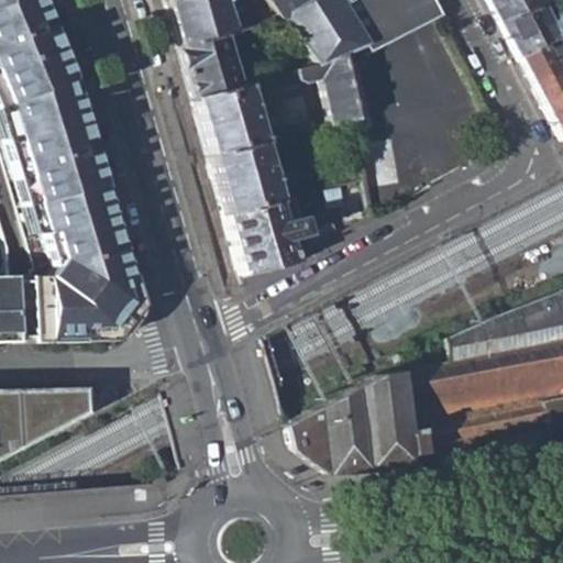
[(10,344),(105,342),(131,309),(75,100),(33,0),(0,0),(0,179),(9,211),(19,209),(31,243),(40,268),(44,263),(52,267),(45,277),(34,277),(6,278),(10,344)]
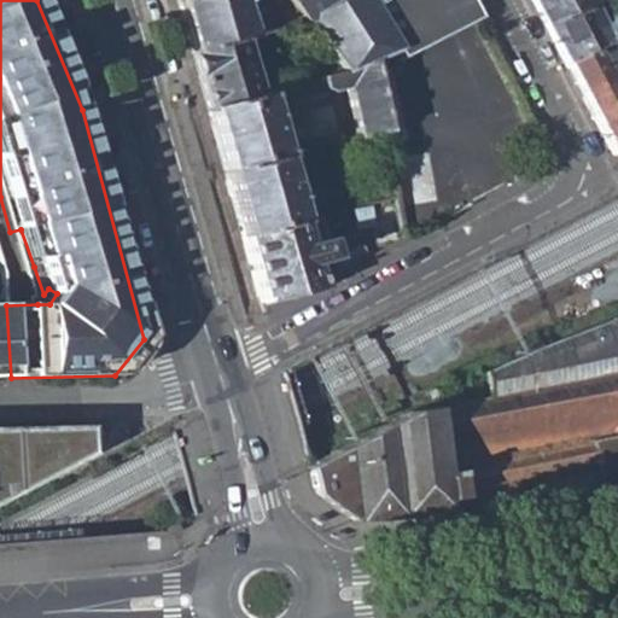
[(179,0),(175,1),(188,53),(238,40),(266,31),(260,12),(249,15),(243,23),(237,3),(244,0),(179,0)]
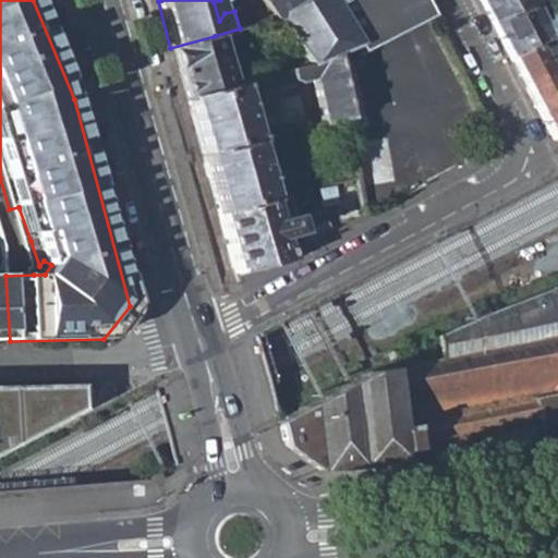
[(257,0),(273,20),(276,19),(308,68),(334,56),(358,44),(335,4),(342,0),(257,0)]
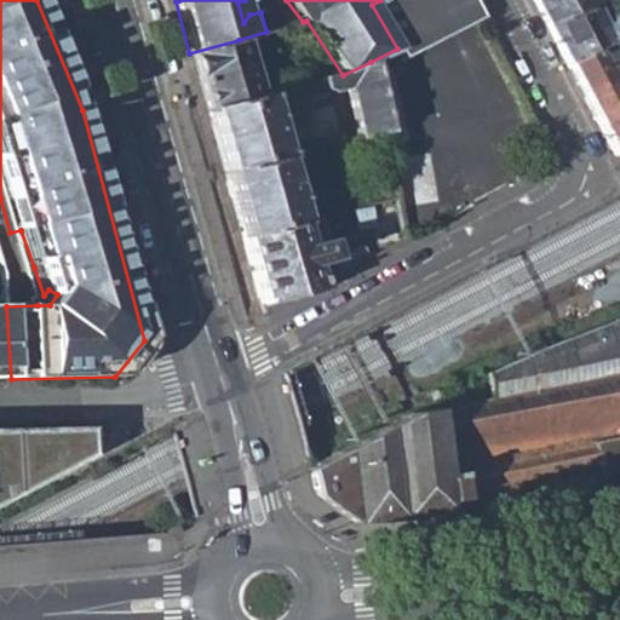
[(372,5),(397,49),(475,10),(469,0),(380,0),(372,5)]
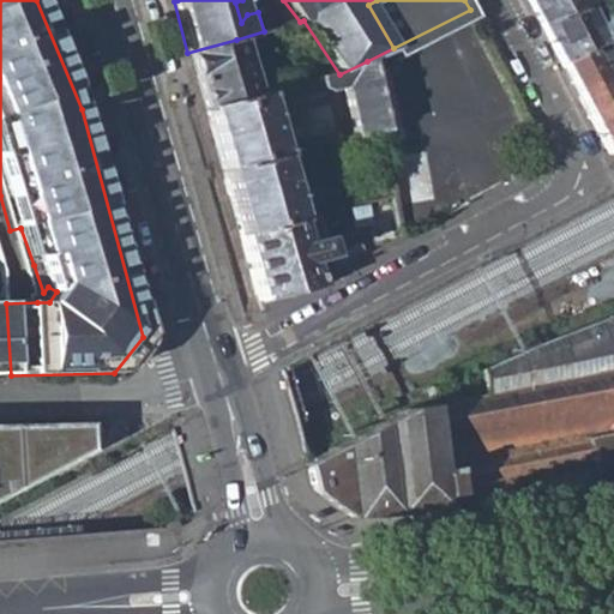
[(528,0),(608,154),(613,150),(613,56),(596,22),(613,16),(596,2),(596,0),(528,0)]
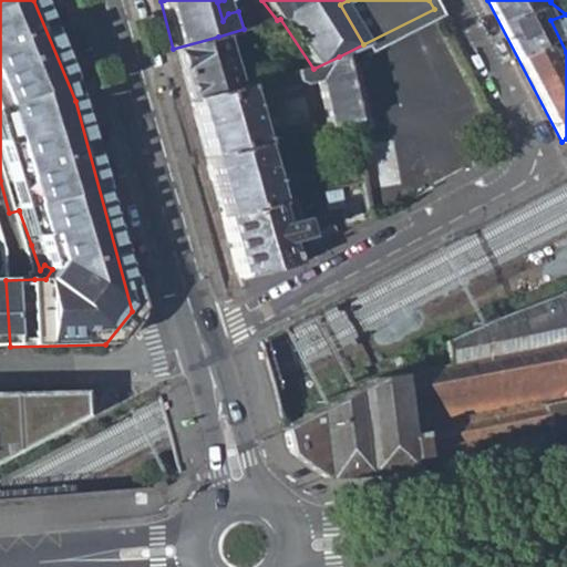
[(566,14),(550,20),(566,52),(566,14)]
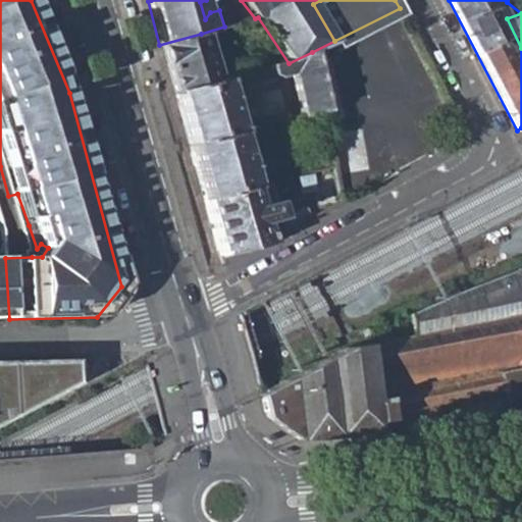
[(159,45),(173,94),(215,83),(201,34),(159,45)]
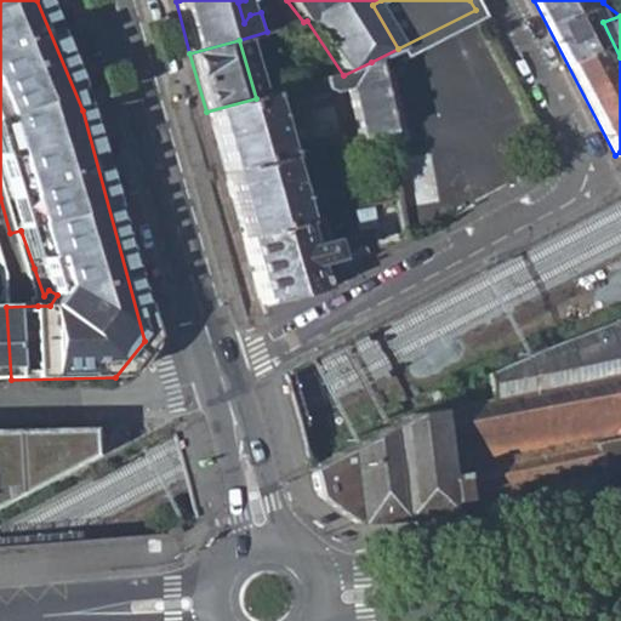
[(371,62),(343,75),(268,96),(272,108),(345,90),(355,141),(383,134),(371,62)]
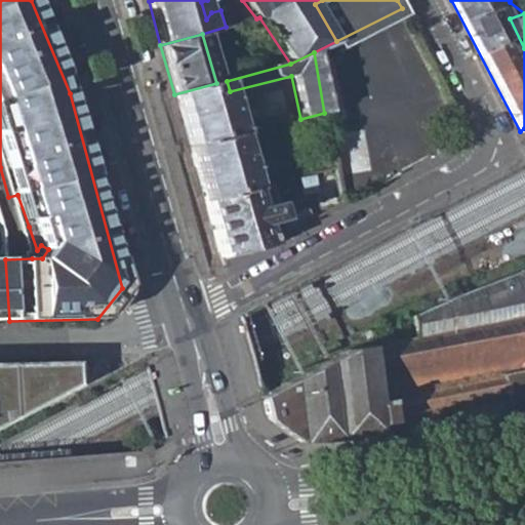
[(174,94),(189,147),(240,134),(238,126),(234,126),(221,82),(216,83),(174,94)]
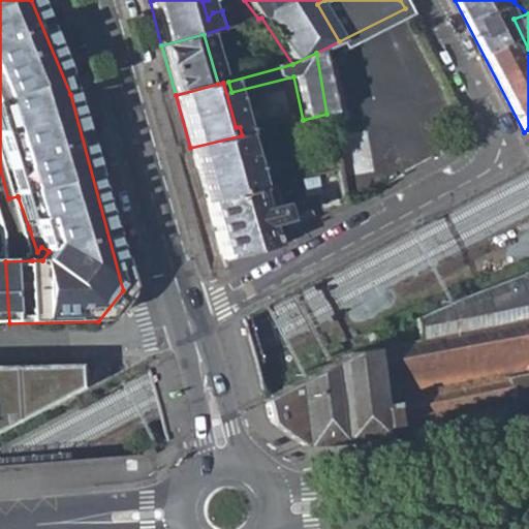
[(190,148),(206,205),(253,193),(241,147),(245,145),(242,135),(190,148)]
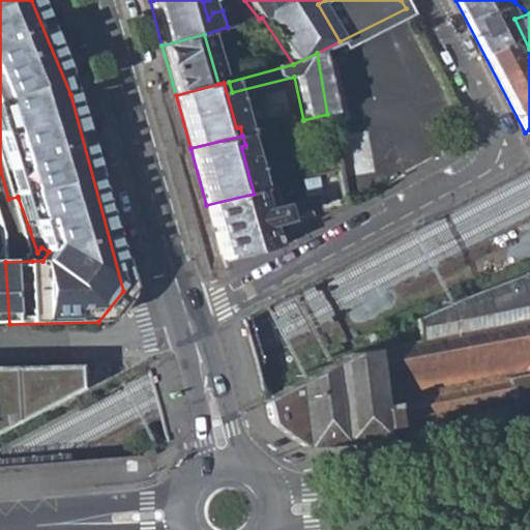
[(254,194),(206,205),(222,259),(230,257),(271,247),(272,244),(285,241),(285,236),(344,206),(337,172),(314,178),(320,194),(323,194),(325,205),(278,218),(271,188),(254,194)]
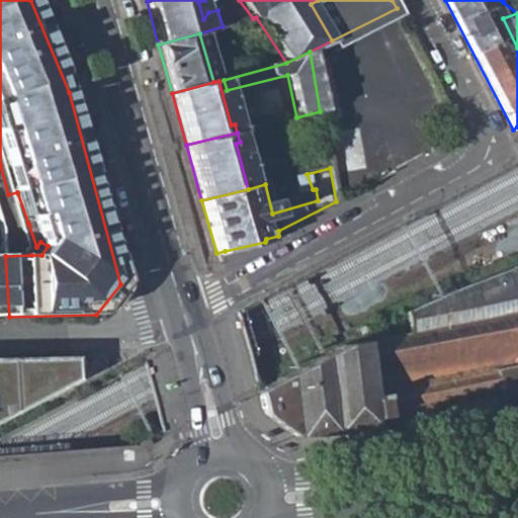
[(0,316),(9,317),(5,256),(0,256),(0,316)]
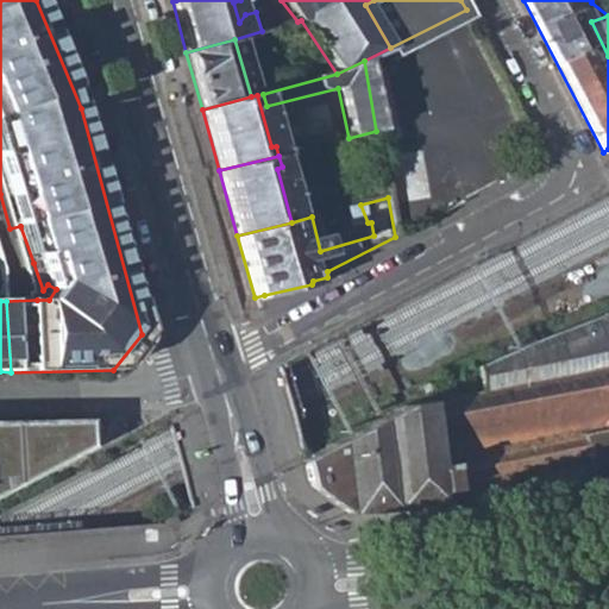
[(305,484),(344,514),(608,493),(608,312),(537,338),(473,368),(479,394),(400,407),(297,457),(305,484)]
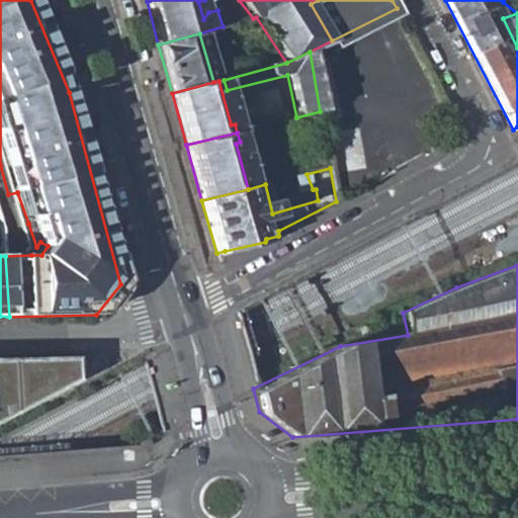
[(0,415),(66,380),(66,359),(0,361),(0,415)]
